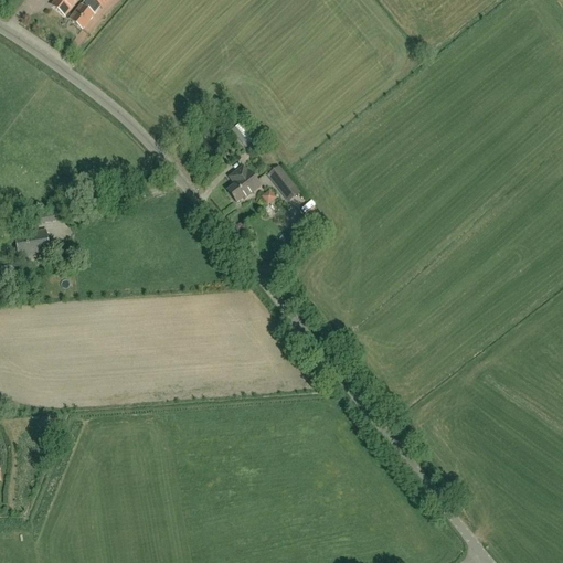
[(66,16),(77,0),(57,0),(54,6),(66,16)]
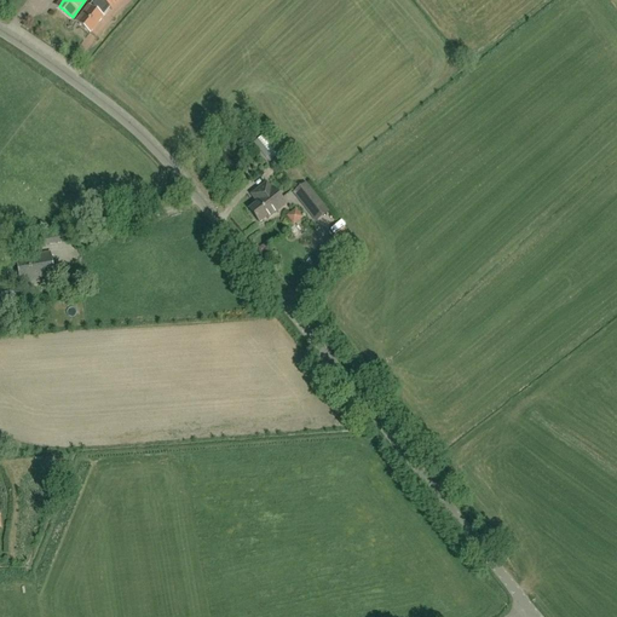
[(93,0),(91,4),(78,21),(92,33),(105,16),(98,10),(107,0),(114,7),(121,0),(93,0)]
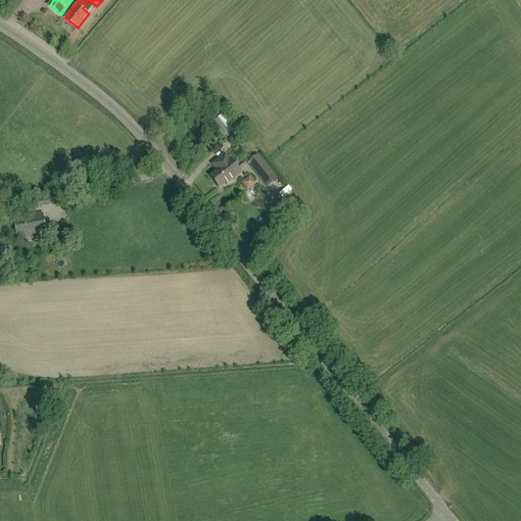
[(229,135),(237,127),(223,111),(215,120),(229,135)]
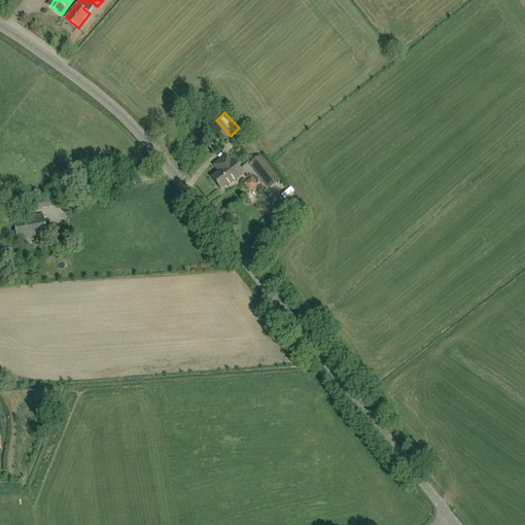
[(221,172),(214,178),(222,189),(229,185),(230,186),(245,175),(235,160),(234,161),(230,155),(217,166),(221,172)]
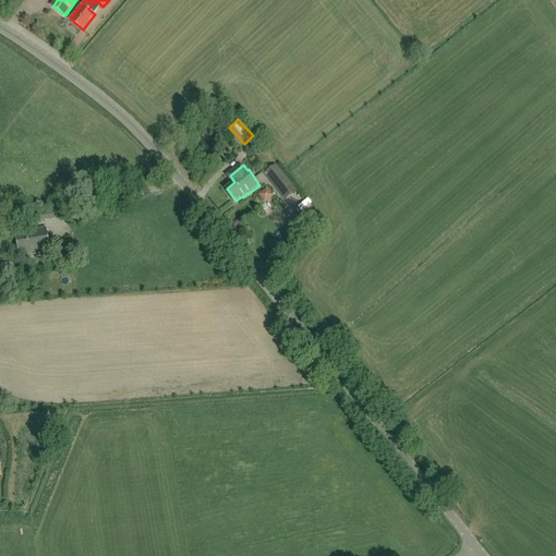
[(278,165),(267,173),(280,190),(291,182),(278,165)]
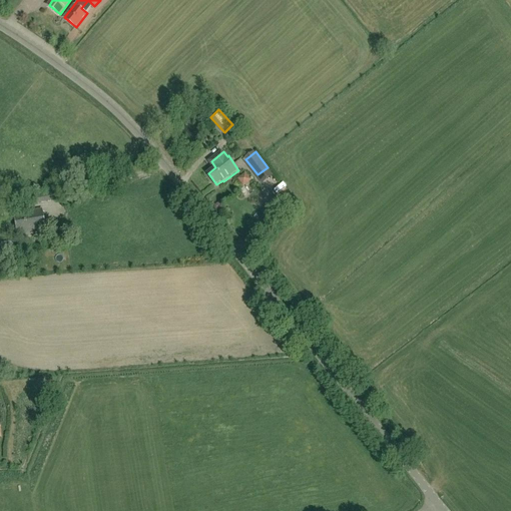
[(237,168),(245,162),(241,157),(233,162),(237,168)]
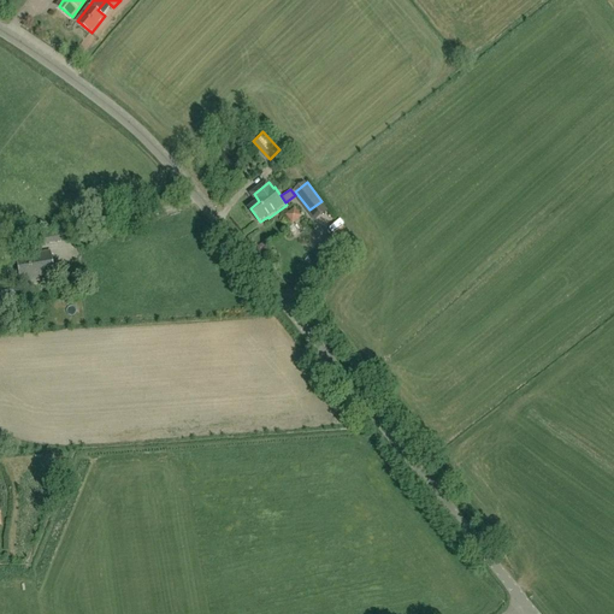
[(295,206),(285,213),(293,223),(302,214),(295,206)]
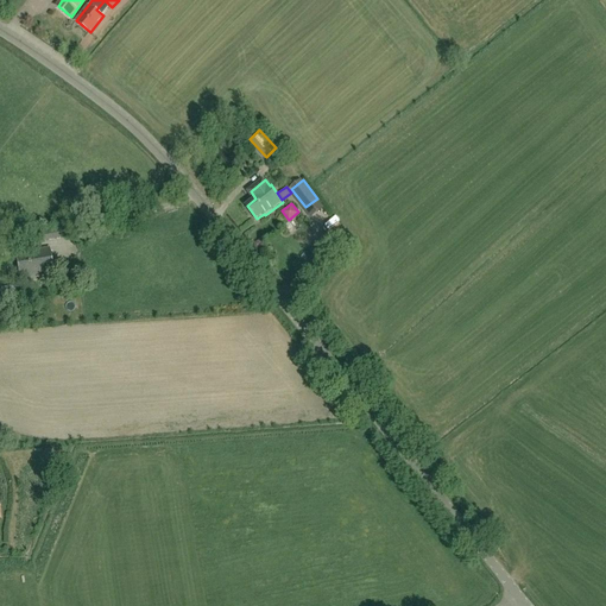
[(339,220),(327,231),(336,241),(348,232),(339,220)]
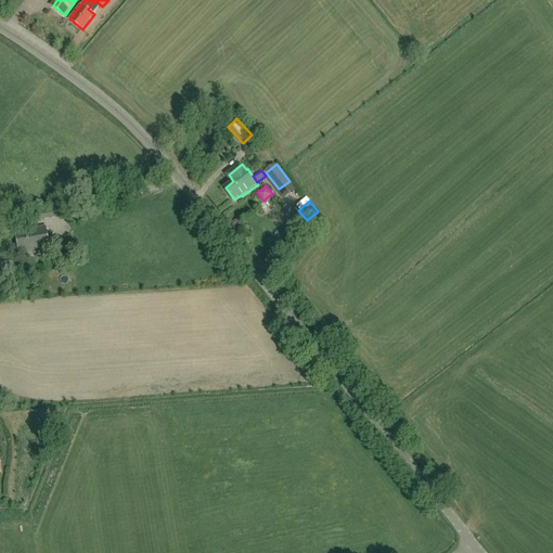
[(14,215),(0,217),(0,228),(16,223),(14,215)]
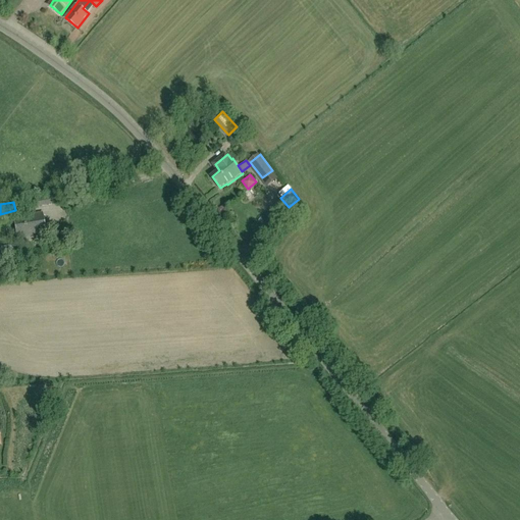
[(45,212),(15,216),(19,240),(48,236),(45,212)]
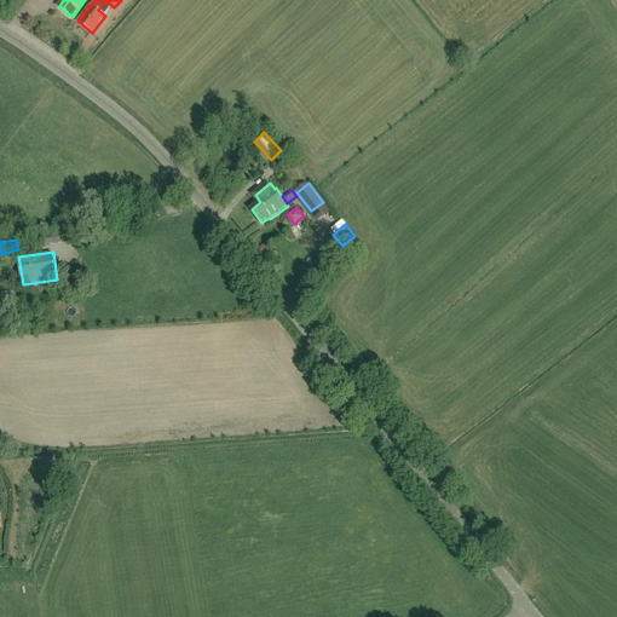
All buildings are outlined.
